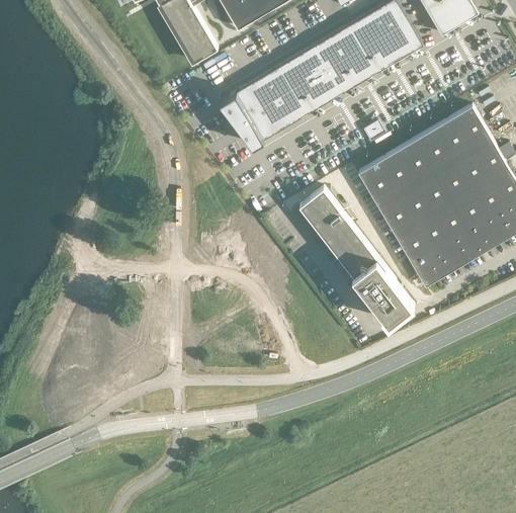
[(288,0),(197,0),(190,5),(187,0),(134,0),(135,1),(136,0),(154,0),(192,63),(201,58),(202,59),(213,53),(212,51),(216,49),(217,52),(218,51),(192,8),(206,0),(219,0),(237,29),(236,29),(237,30),(288,0)]
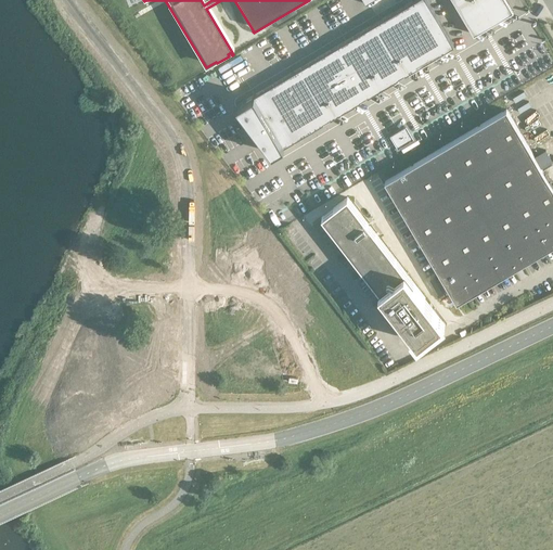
[(421,0),(235,111),(270,158),(452,50),(422,0),(421,0)]
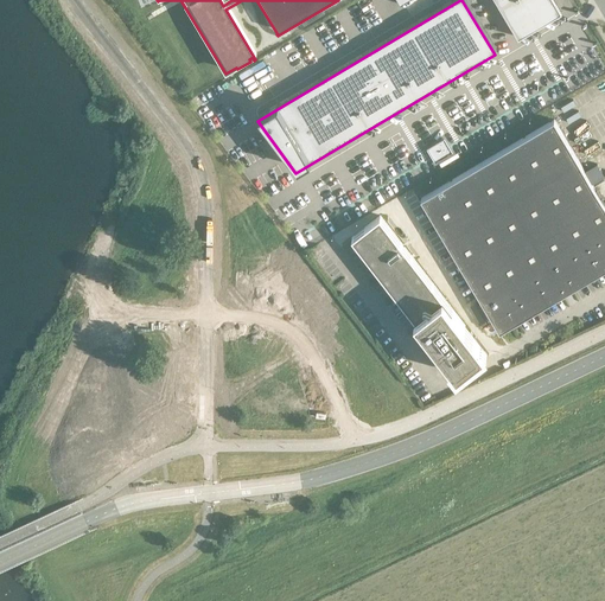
[(392,0),(397,10),(414,0),(392,0)]
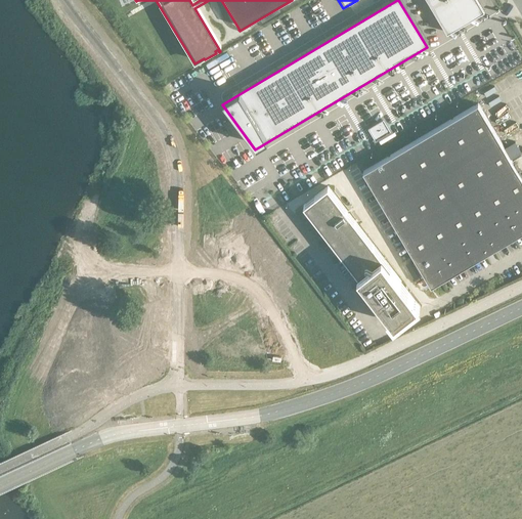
[(423,0),(445,37),(483,14),(474,0),(423,0)]
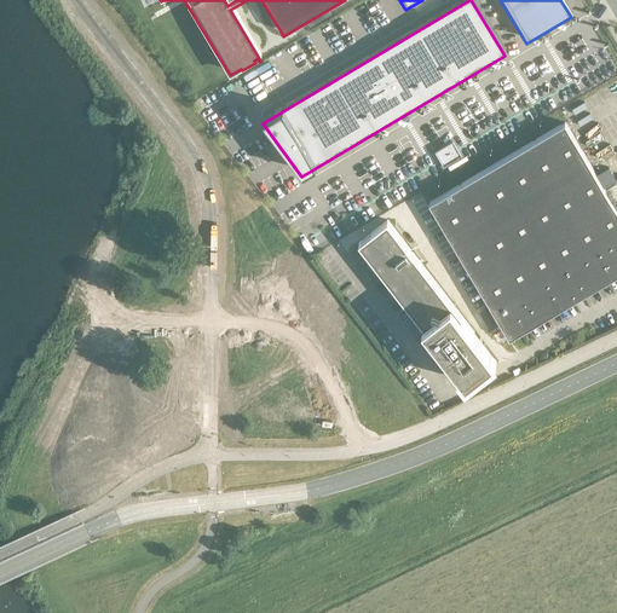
[(616,278),(616,219),(563,127),(427,208),(499,328),(477,343),(385,225),(357,248),(470,394),(499,371),(480,348),(501,333),(502,336),(503,336),(507,343),(616,278)]
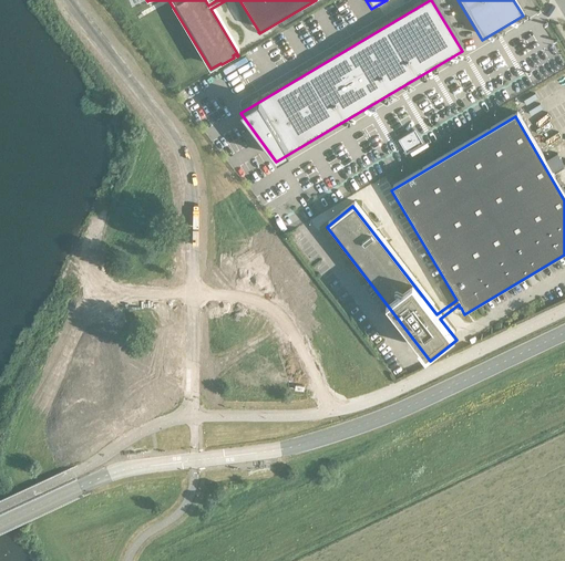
[(412,134),(397,144),(404,156),(420,146),(412,134)]
